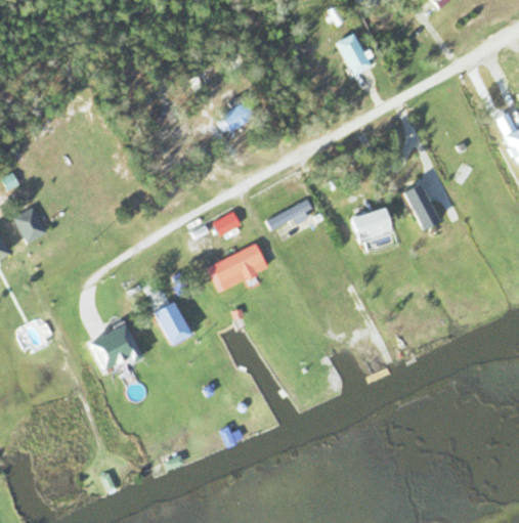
[(452,0),(451,0),(431,0),(438,10),(452,0)]
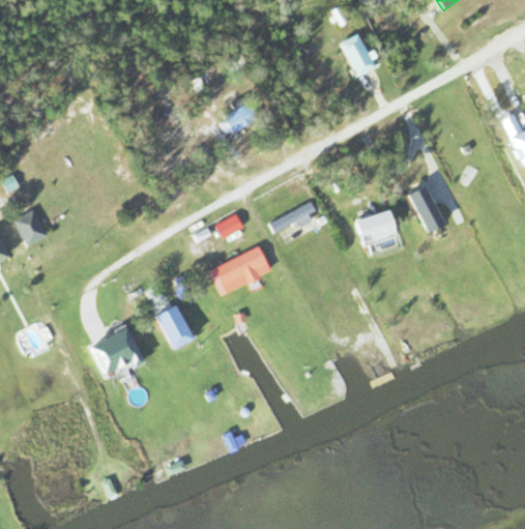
[(225,117),(233,131),(254,121),(245,106),(225,117)]
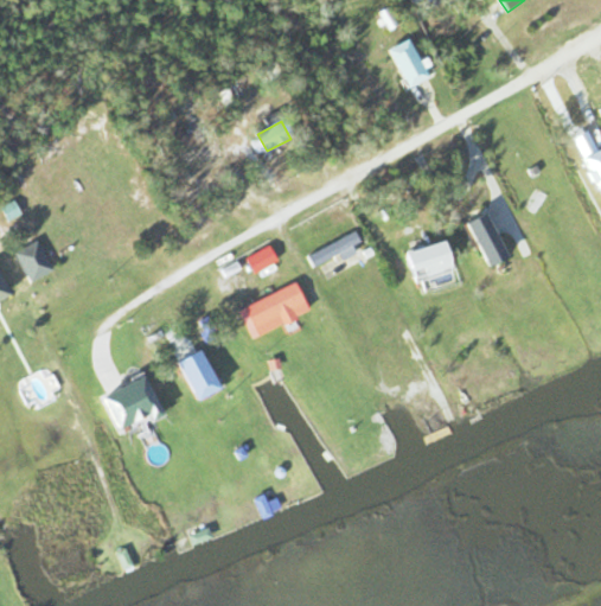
[(594,180),(600,179),(600,171),(587,131),(579,133),(594,180)]
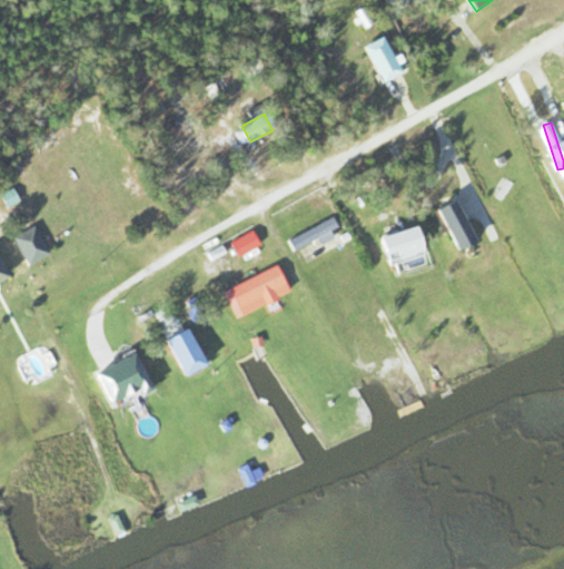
[(436,208),(455,249),(475,241),(456,199),(436,208)]
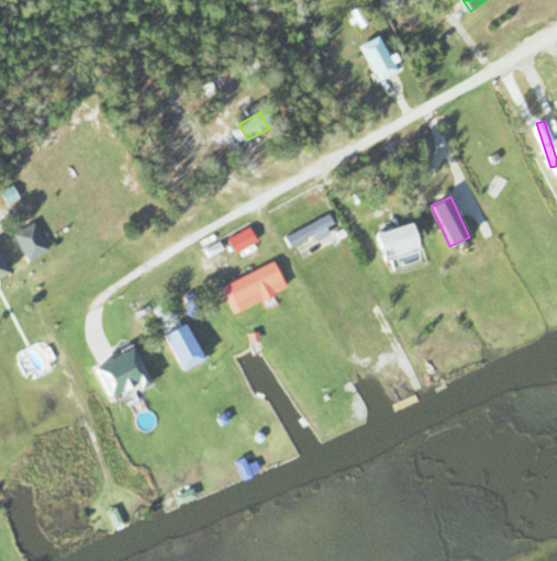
[(291,238),(298,248),(335,223),(329,214),(291,238)]
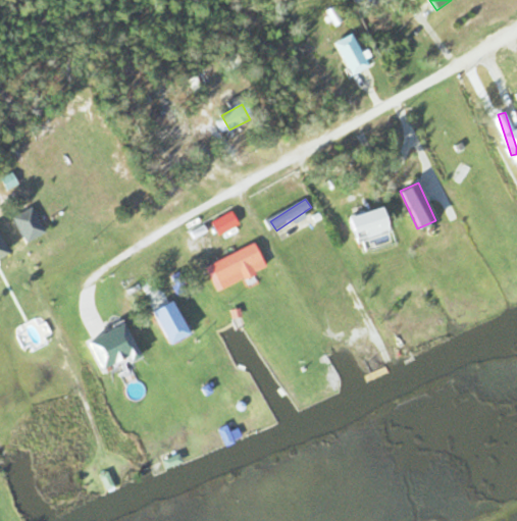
[(348,218),(358,244),(390,231),(380,206),(348,218)]
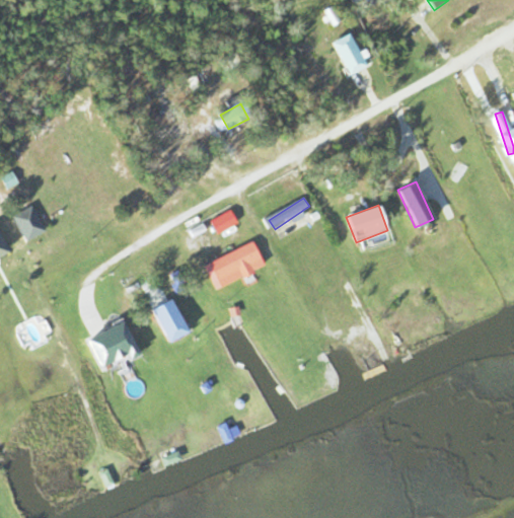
[(0,255),(8,251),(0,234),(0,255)]
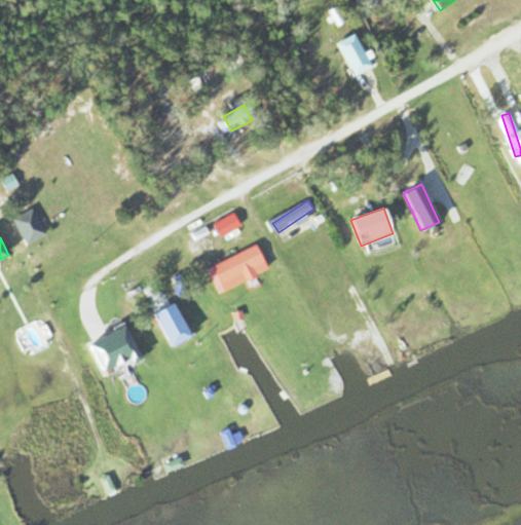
[(269,270),(257,245),(212,267),(224,292),(269,270)]
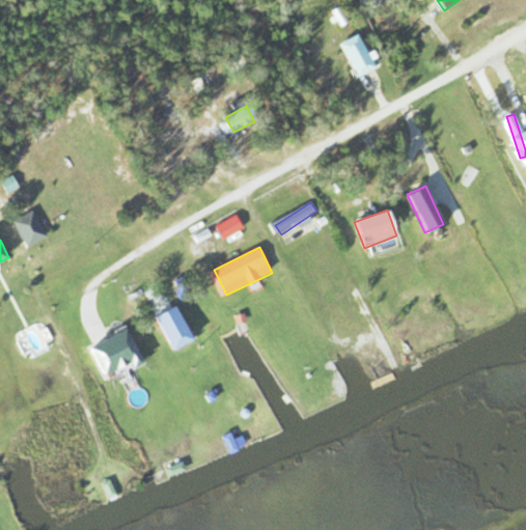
[(88,346),(102,379),(140,362),(126,330),(88,346)]
